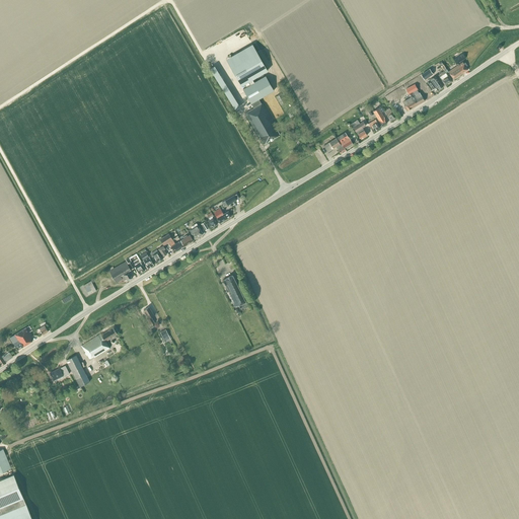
[(231,69),(257,54),(252,45),(226,59),(231,69)]
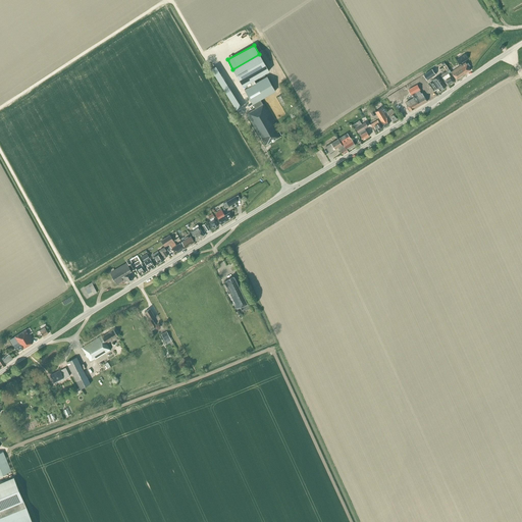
[(259,54),(232,69),(243,86),(246,85),(254,80),(265,73),(269,71),(259,54)]
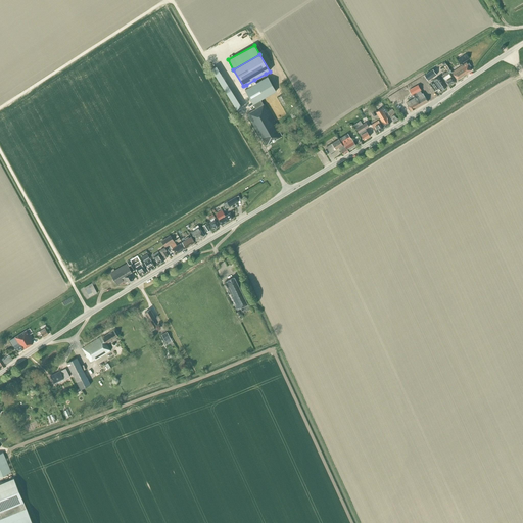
[(469,58),(466,54),(458,59),(461,64),(469,58)]
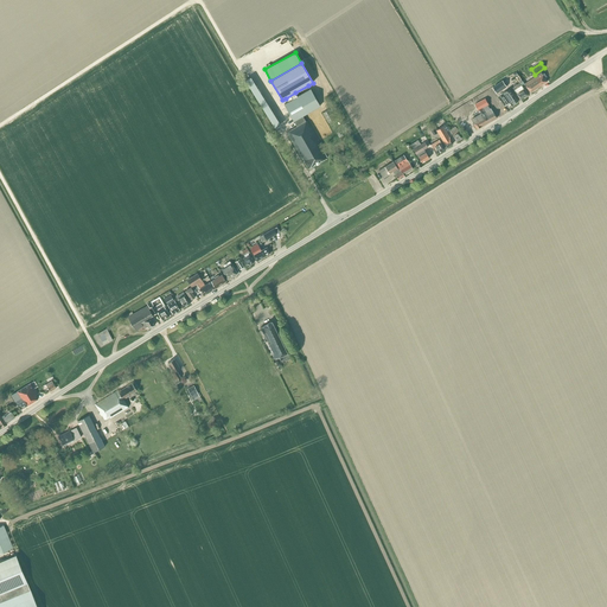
[(542,72),(535,77),(541,85),(548,82),(545,78),(547,77),(544,74),(543,75),(542,72)]
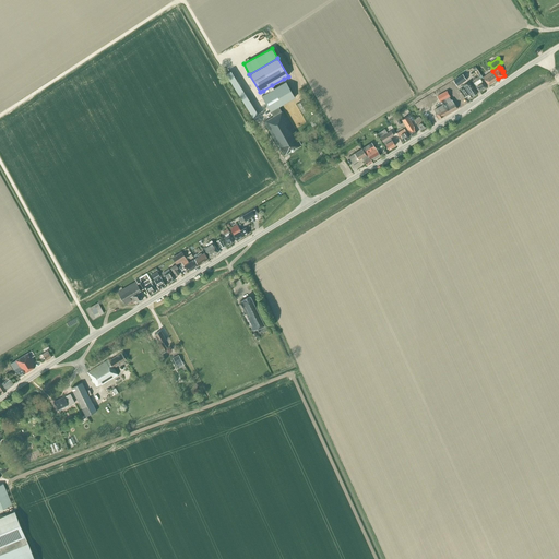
[(259,114),(230,69),(226,72),(253,117),(259,114)]
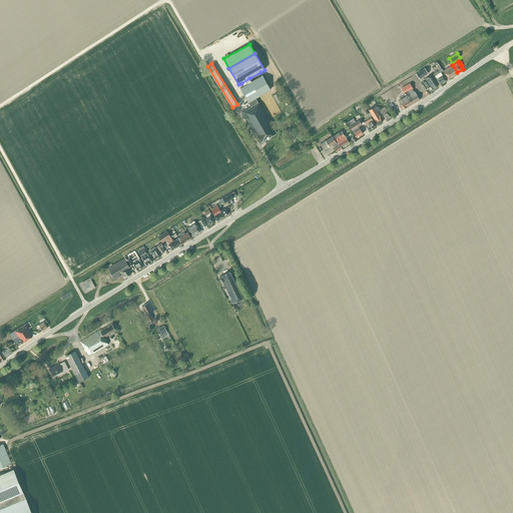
[(446,80),(441,72),(443,71),(438,64),(436,65),(439,70),(433,74),(435,76),(440,84),(446,80)]
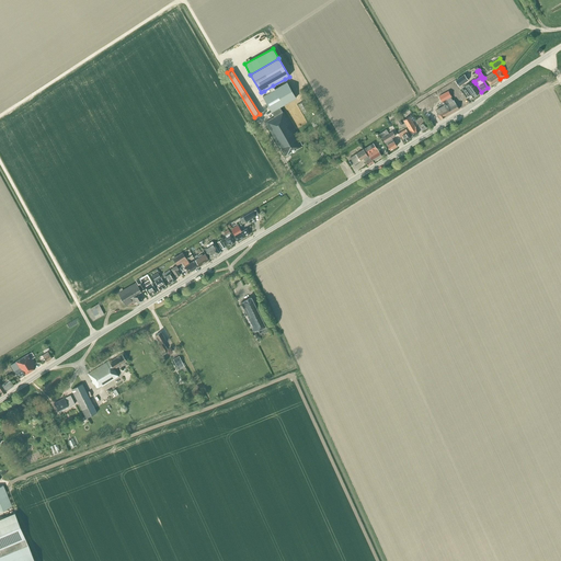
[(494,71),(485,78),(491,86),(500,79),(494,71)]
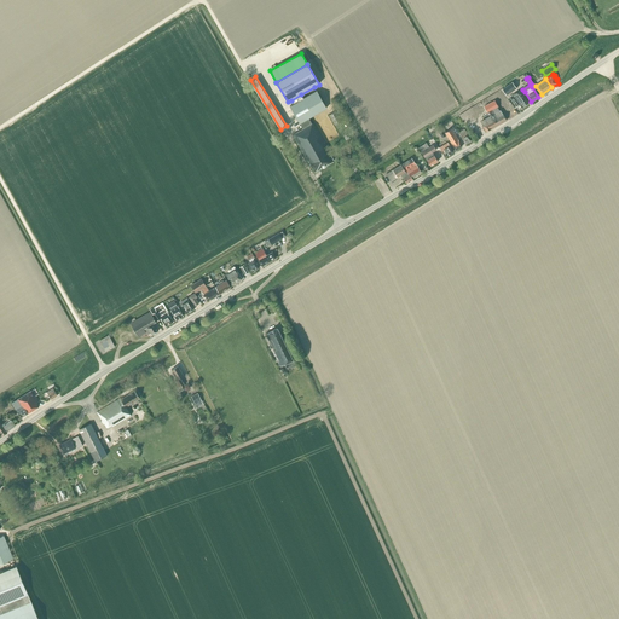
[(518,88),(513,82),(503,90),(507,96),(518,88)]
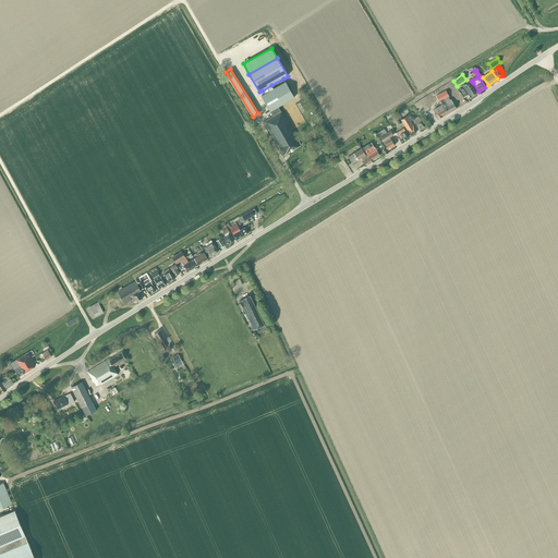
[(265,94),(262,96),(273,117),(281,112),(278,107),(294,97),(286,82),(274,88),(271,85),(263,91),(265,94)]
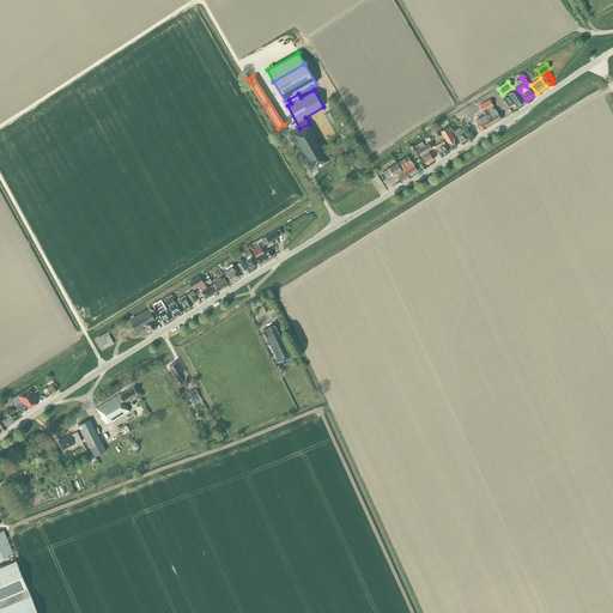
[(523,103),(514,90),(505,96),(511,105),(514,103),(517,107),(523,103)]
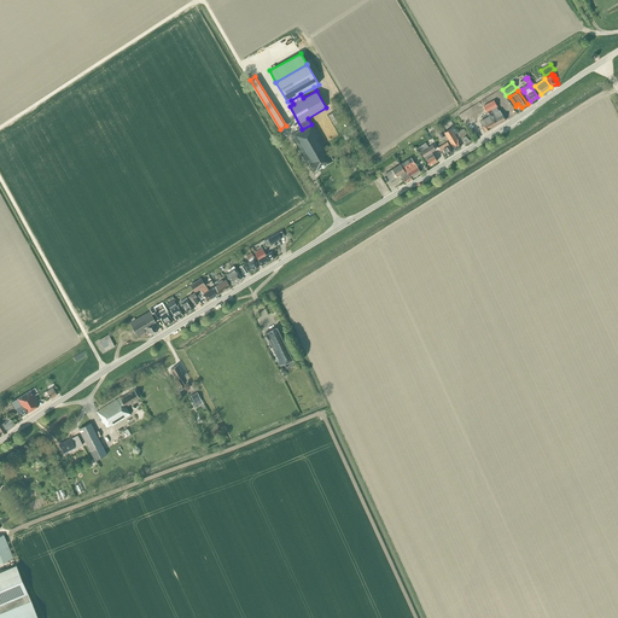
[(485,132),(506,120),(502,115),(500,112),(497,108),(497,106),(494,100),(483,106),(487,114),(487,112),(489,116),(481,122),(483,126),(482,126),(485,132)]
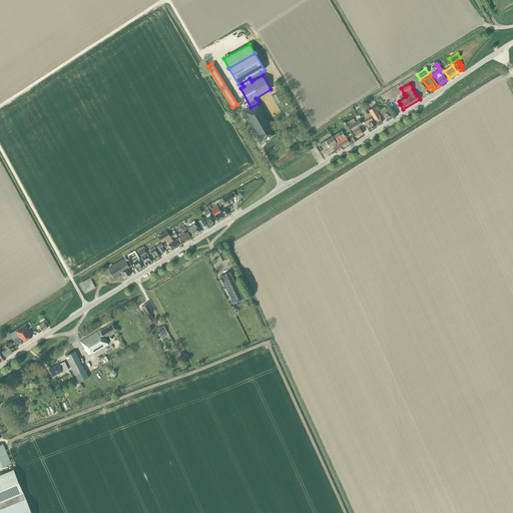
[(273,95),(278,104),(283,101),(278,92),(273,95)]
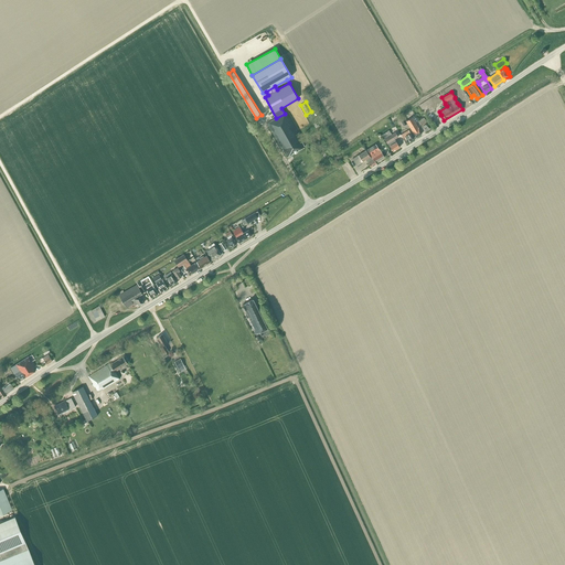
[(276,118),(267,124),(286,157),(290,155),(301,149),(301,148),(305,147),(302,142),(301,142),(299,138),(299,137),(285,113),(285,114),(276,118)]
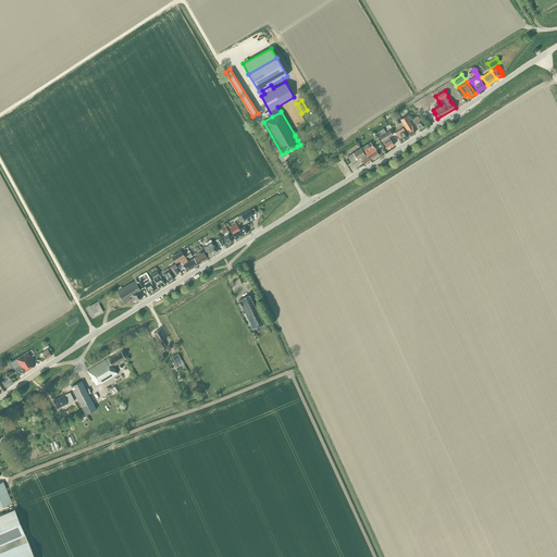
[(406,115),(400,120),(406,130),(407,130),(410,135),(416,132),(409,122),(411,120),(408,114),(406,115)]
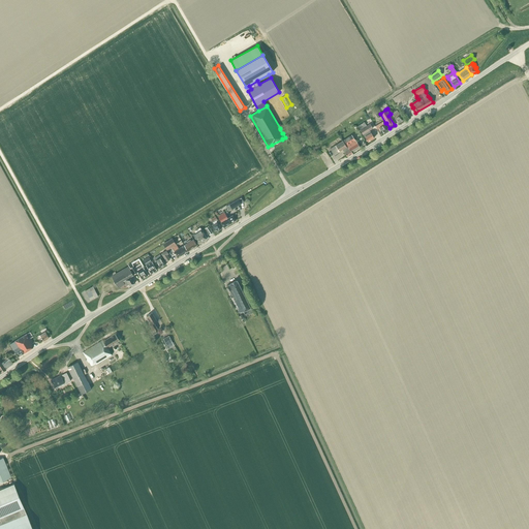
[(398,123),(403,120),(397,111),(392,114),(398,123)]
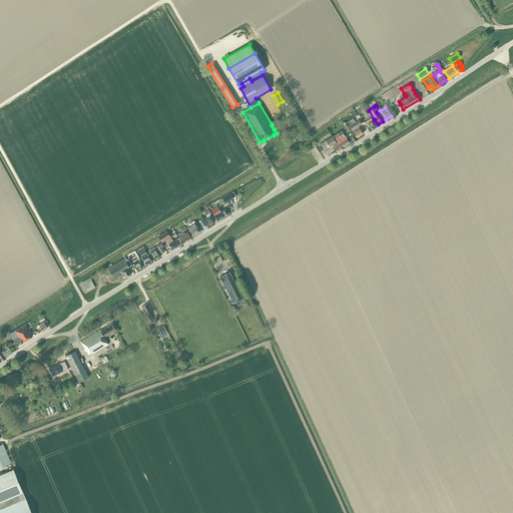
[(357,137),(363,133),(360,128),(358,126),(362,124),(359,120),(355,122),(353,118),(347,123),(352,130),(356,128),(357,130),(354,132),(357,137)]
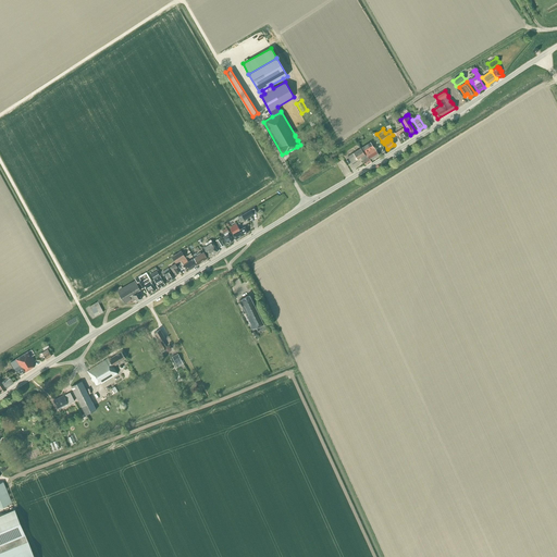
[(400,141),(407,137),(403,128),(395,133),(400,141)]
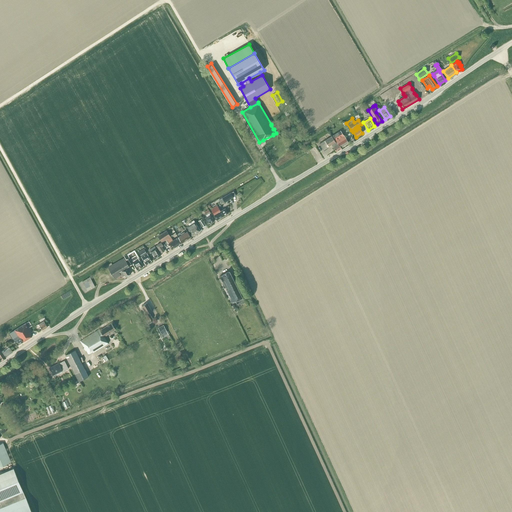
[(340,147),(348,142),(344,136),(343,136),(340,131),(332,136),(335,141),(337,144),(338,143),(340,147)]
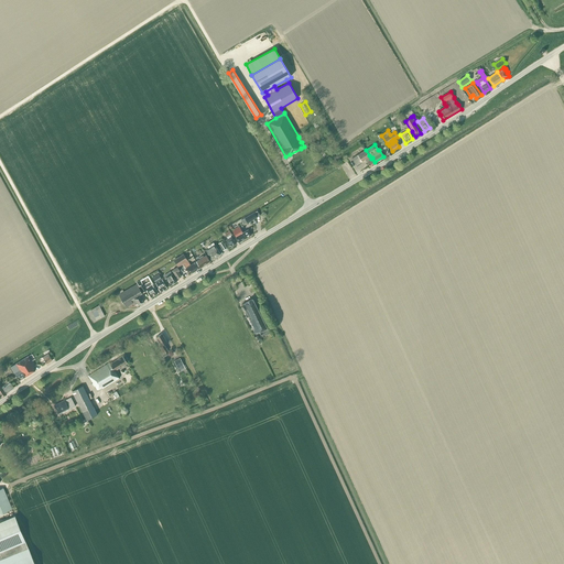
[(366,150),(357,155),(361,162),(365,160),(369,166),(370,167),(376,163),(375,162),(372,158),(371,159),(369,156),(366,150)]
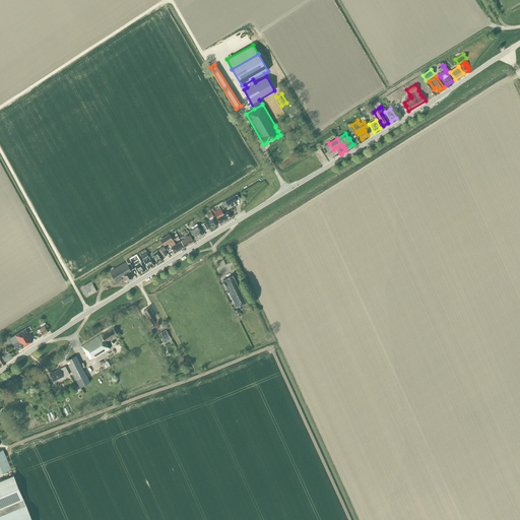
[(329,143),(324,146),(329,153),(334,150),(333,149),(329,143)]
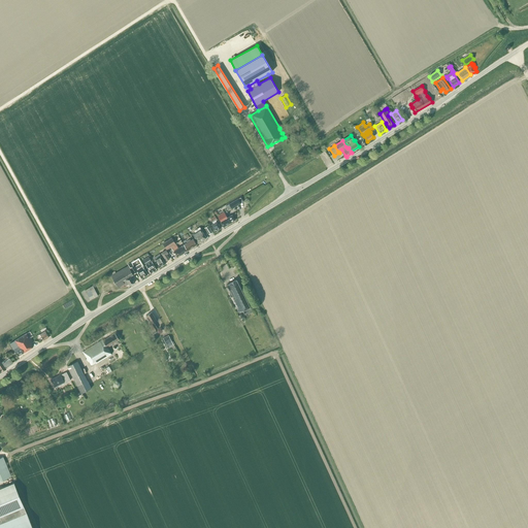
[(240,203),(238,199),(229,204),(232,208),(240,203)]
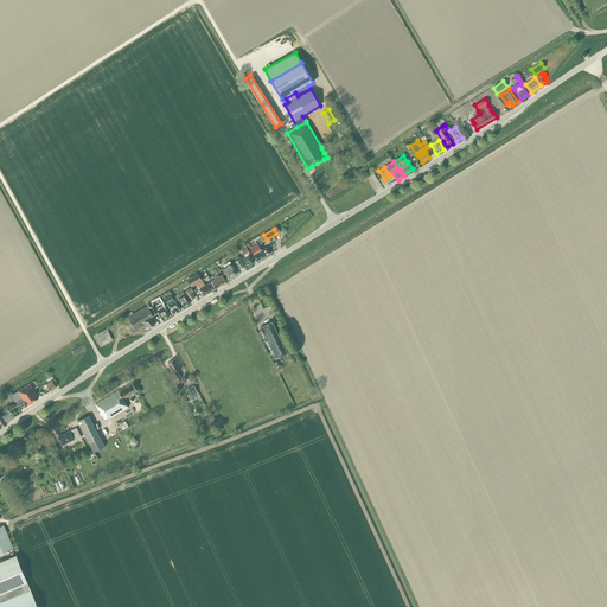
[(267,247),(261,250),(257,244),(250,248),(251,251),(254,255),(253,255),(256,261),(270,253),(267,247)]
